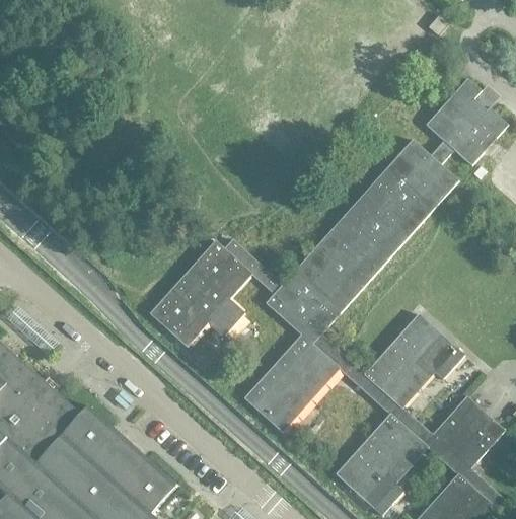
[(466,77),(425,126),(442,141),(431,154),(441,163),(452,150),(471,166),(508,124),(489,107),(499,96),(485,84),(481,89),(466,77)]
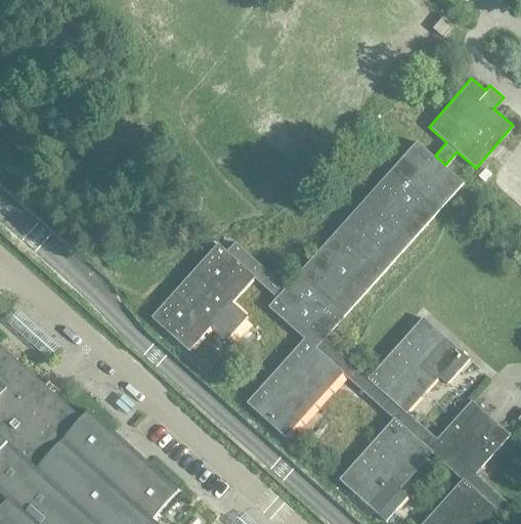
[(475,475),(510,432),(469,399),(437,437),(407,412),(436,377),(446,385),(465,362),(464,352),(419,316),(370,377),(327,342),(461,178),(410,138),(270,310),(301,336),(246,403),(288,437),(339,374),(392,416),(339,481),(387,520),(405,497),(404,486),(430,454),(459,478),(421,523),(490,523),(508,503),(475,475)]
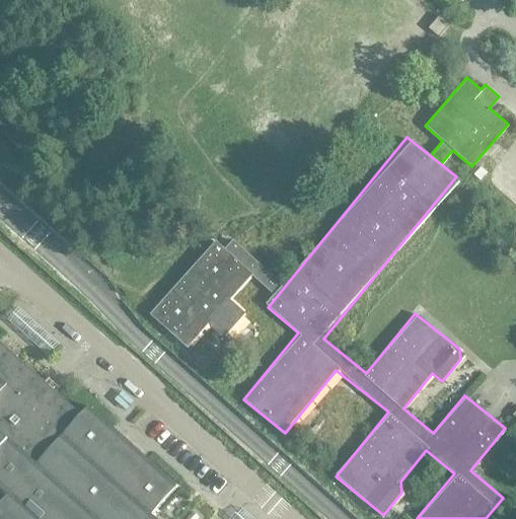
[(224,246),(215,239),(148,313),(187,347),(207,323),(223,337),(246,310),(231,298),(251,276),(271,293),(281,282),(231,238),(224,246)]
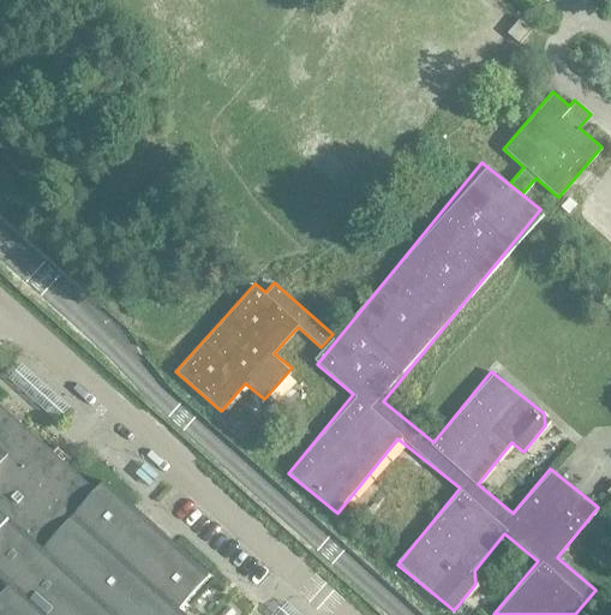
[(237,435),(252,421),(238,405),(222,421),(237,435)]
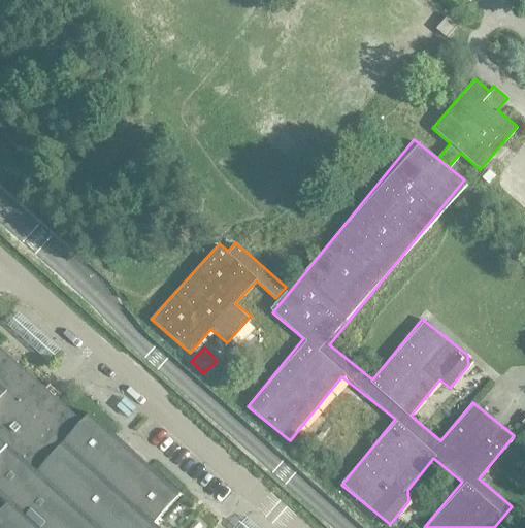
[(155,527),(152,525),(178,495),(89,415),(80,423),(0,351),(0,527),(155,527)]
